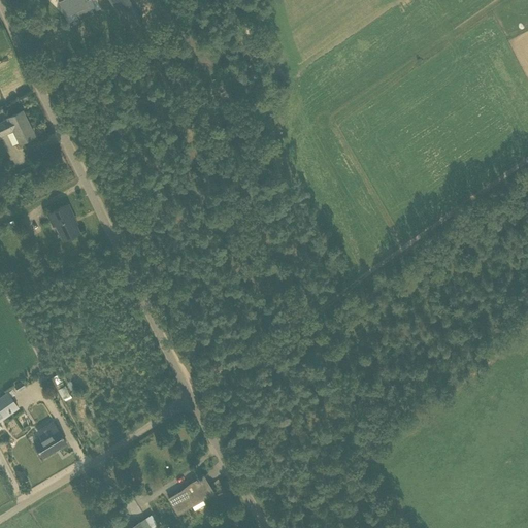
[(88,6),(85,0),(61,0),(59,1),(65,17),(88,6)]
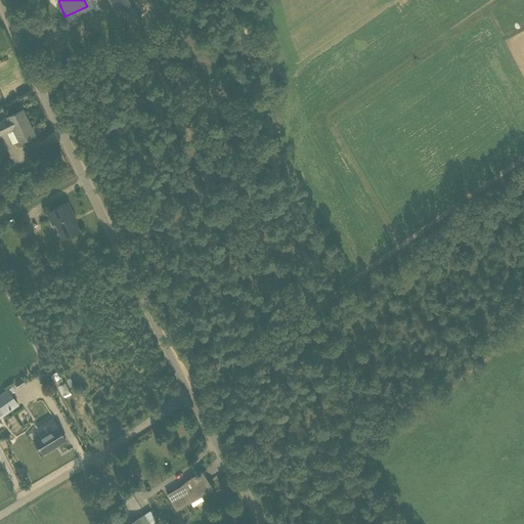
[(136,17),(128,0),(110,0),(122,25),(136,17)]
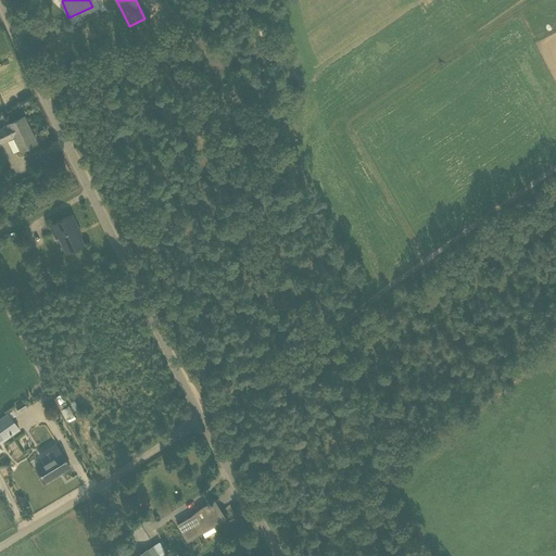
[(0,144),(13,138),(20,151),(36,143),(23,116),(7,124),(7,125),(0,128),(0,144)]
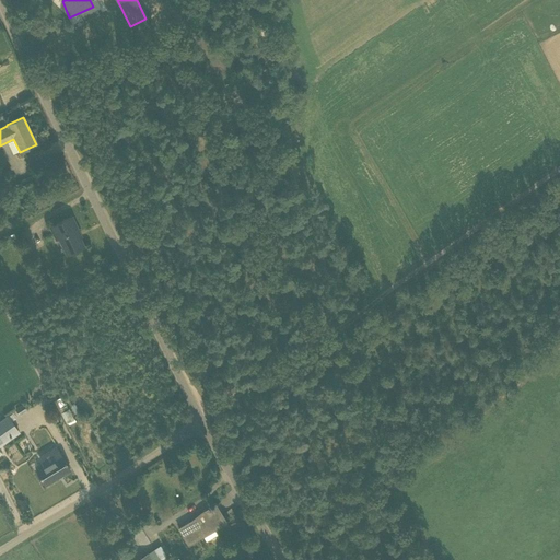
[(80,233),(71,217),(50,226),(57,240),(59,237),(67,255),(84,246),(78,233),(80,233)]
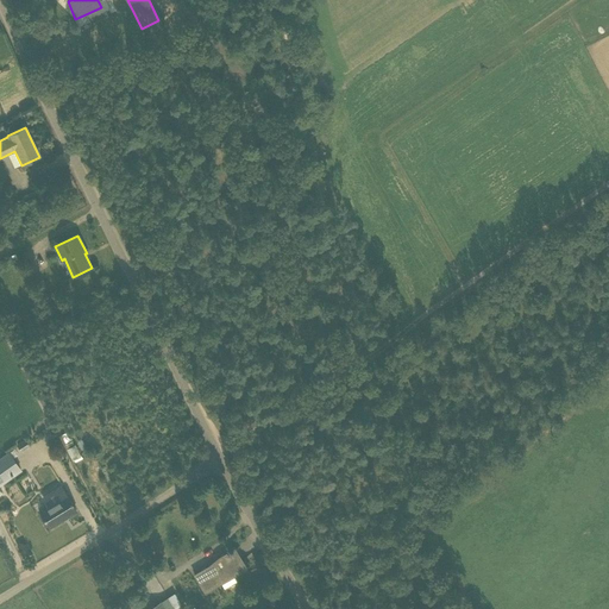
[(73,459),(81,456),(75,443),(67,447),(73,459)]
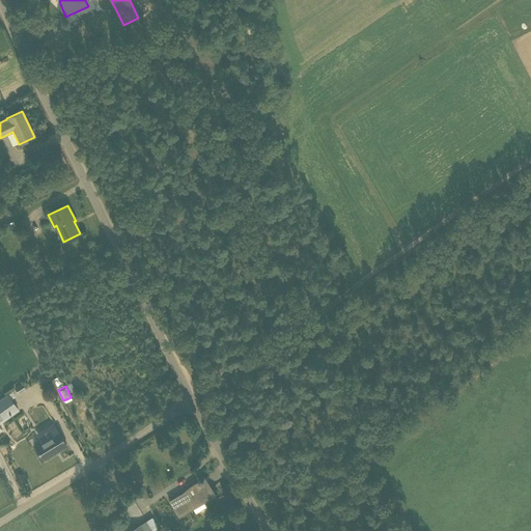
[(0,422),(18,410),(7,395),(0,399),(0,422)]
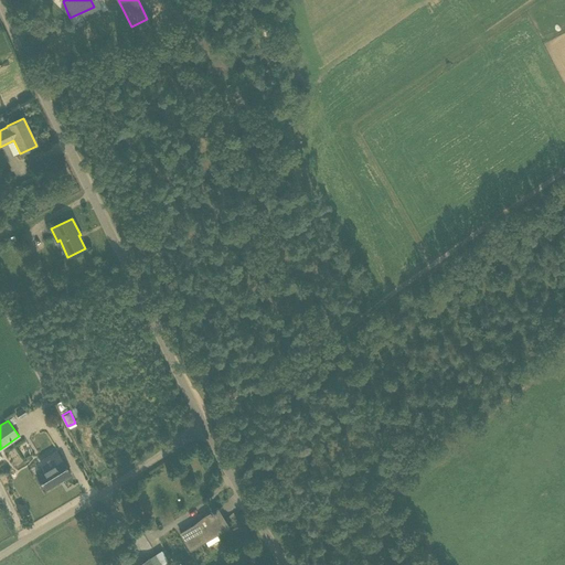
[(53,465),(38,473),(36,475),(45,489),(71,475),(62,459),(61,459),(56,451),(49,456),(53,465)]
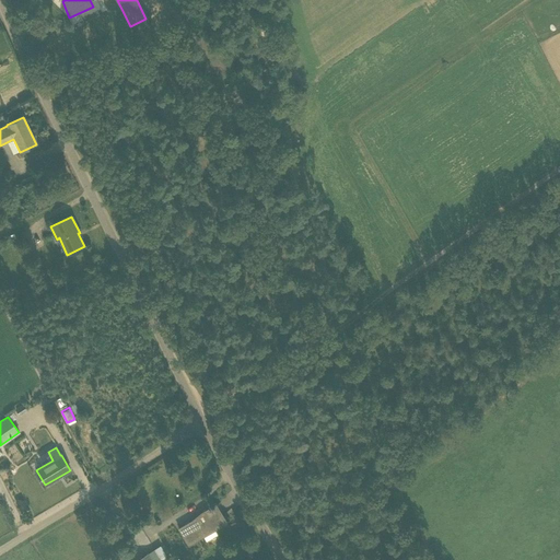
[(188,545),(222,525),(219,520),(223,516),(216,504),(202,512),(207,520),(195,527),(190,522),(179,528),(188,545)]
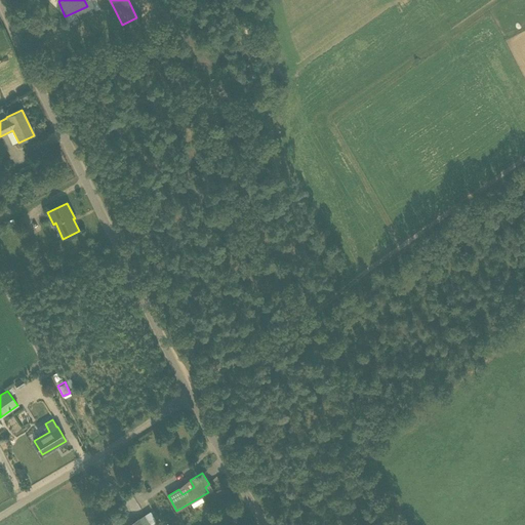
[(145,515),(150,524),(153,524),(158,523),(151,511),(145,515)]
